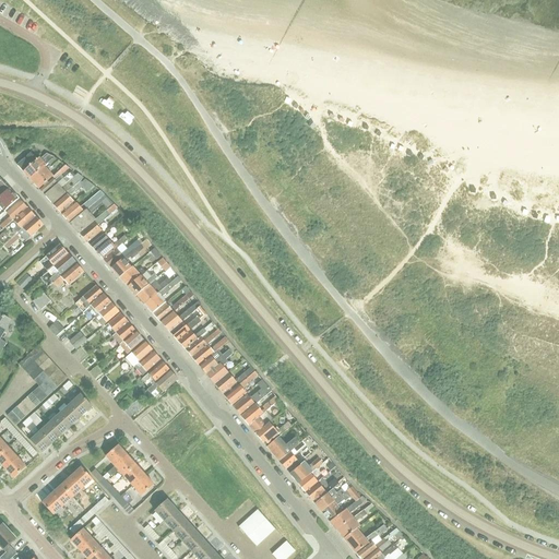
[(31,179),(55,157),(47,154),(42,159),(39,157),(37,159),(36,158),(31,153),(18,165),(31,179)]
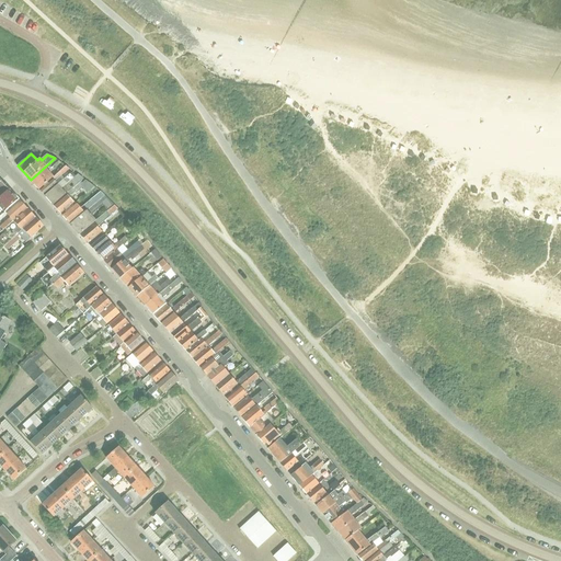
[(55,158),(31,180),(39,191),(54,178),(47,170),(49,168),(52,169),(59,161),(55,158)]
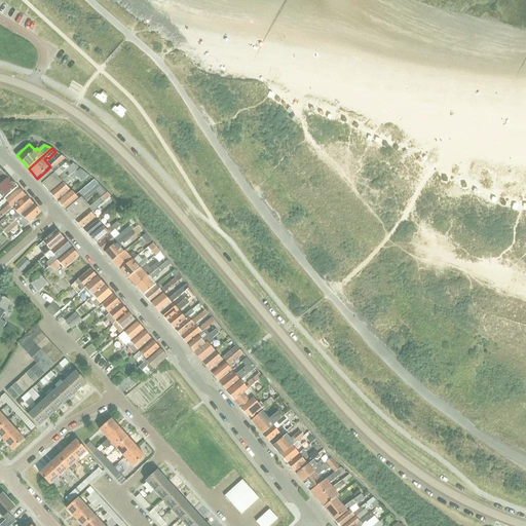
[(50,166),(37,179),(42,184),(61,168),(58,165),(66,158),(62,156),(50,166)]
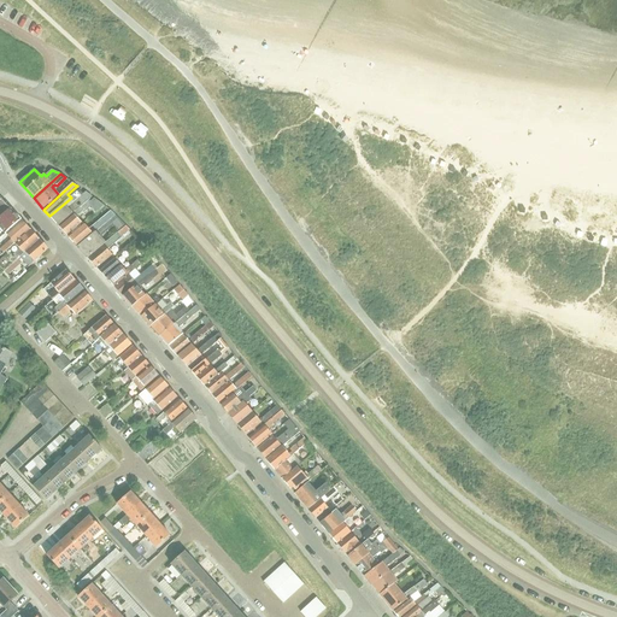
[(71,198),(50,216),(59,225),(89,200),(93,197),(86,192),(83,194),(80,191),(71,198)]
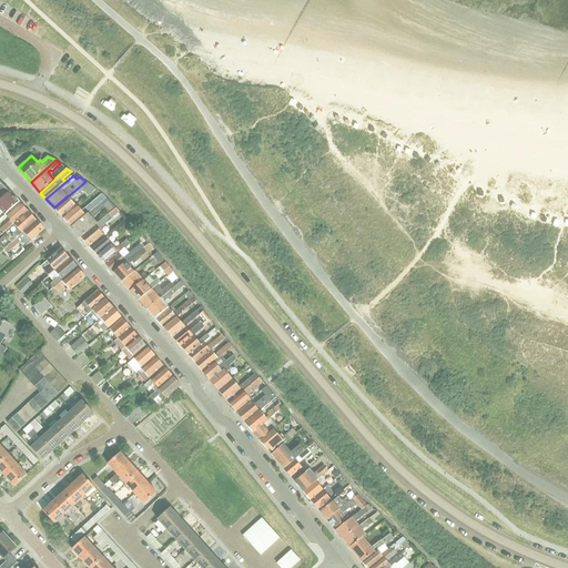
[(1,183),(0,184),(0,201),(10,192),(9,190),(7,186),(3,185),(1,184),(1,183)]
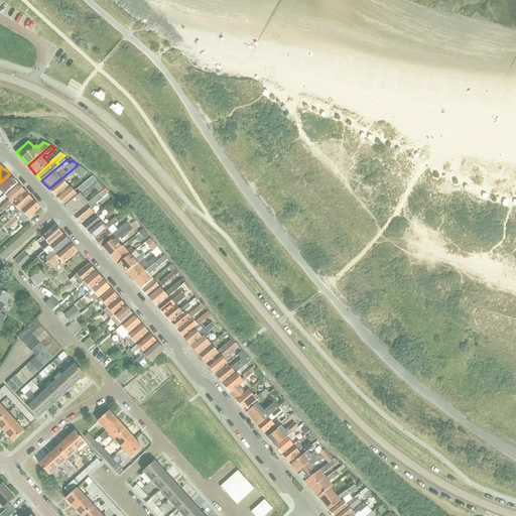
[(75,167),(49,188),(56,198),(69,187),(65,181),(69,177),(70,177),(76,173),(80,177),(87,171),(79,166),(76,168),(75,167)]
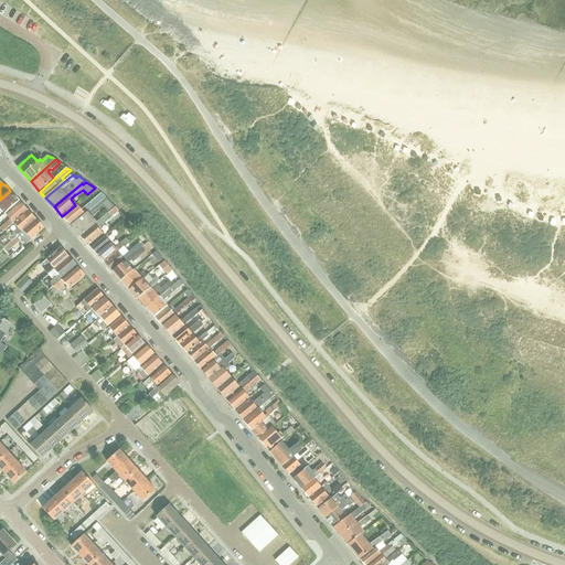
[(0,200),(0,206),(4,213),(19,201),(18,199),(16,195),(13,195),(10,191),(0,200)]
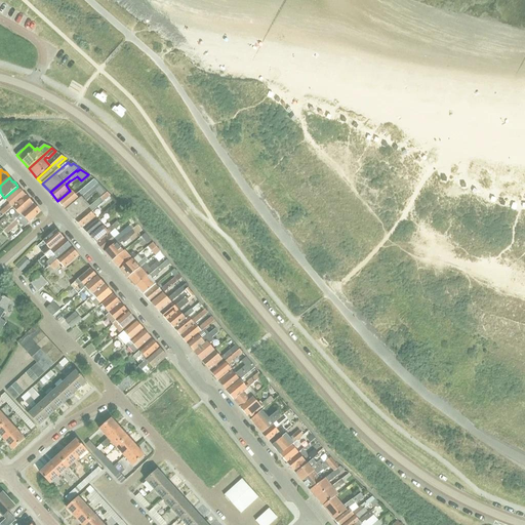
[(70,191),(57,201),(67,210),(98,184),(94,179),(76,196),(71,190),(70,191)]
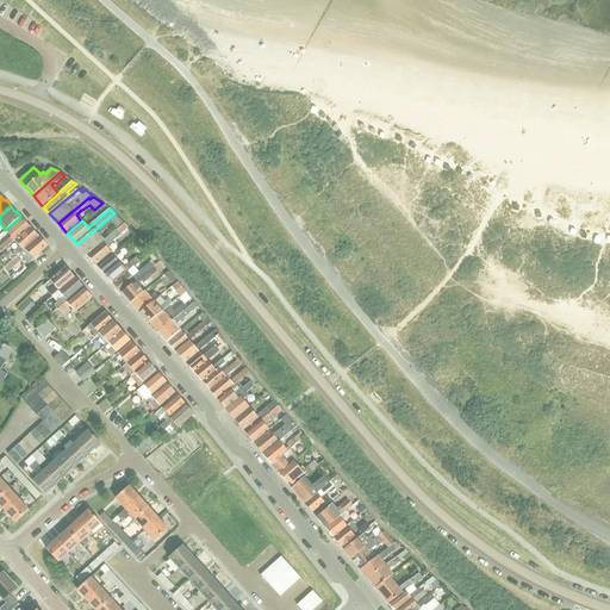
[(114,213),(78,244),(87,255),(105,241),(99,234),(112,223),(117,230),(125,223),(114,213)]
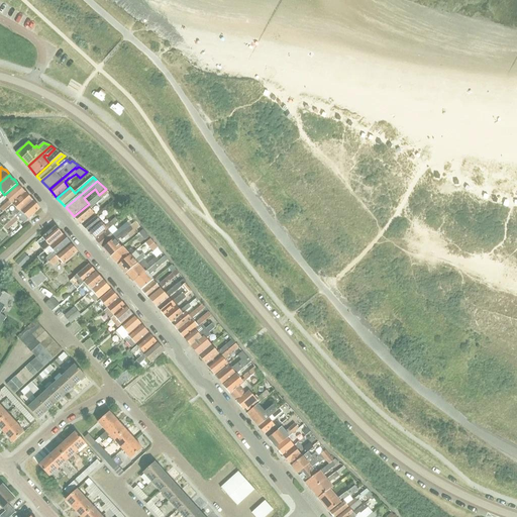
[(3,211),(12,203),(25,192),(19,185),(6,196),(9,200),(0,208),(3,211)]
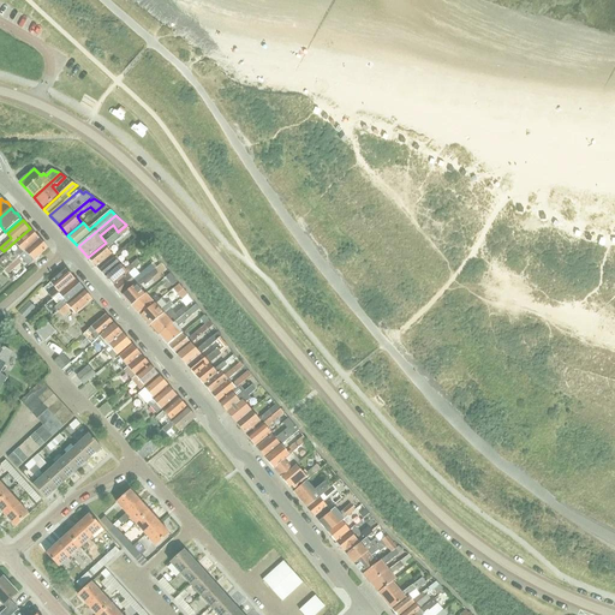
[(118,232),(88,257),(96,267),(111,255),(107,249),(130,230),(126,225),(118,232)]
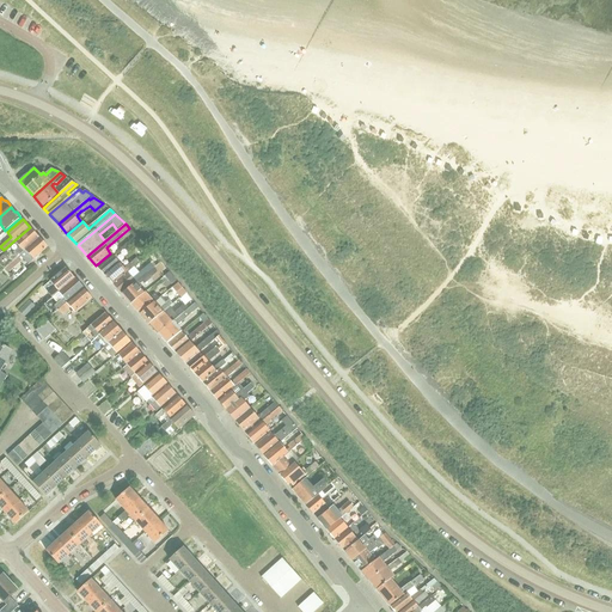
[(105,242),(117,231),(112,224),(99,234),(105,242)]
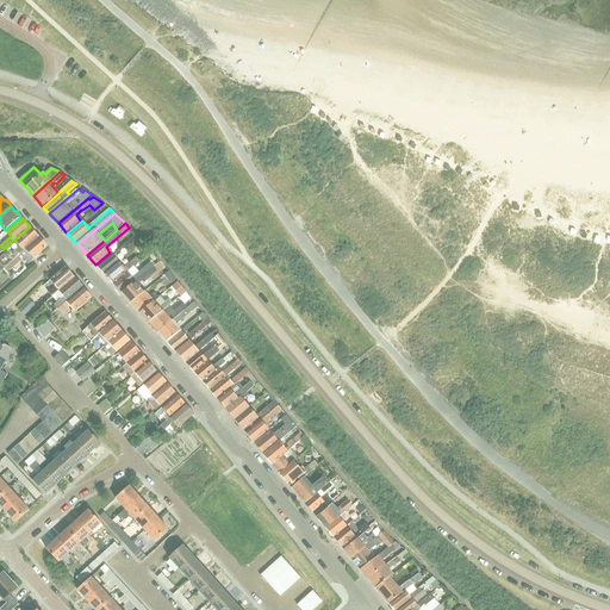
[(30,226),(14,240),(20,246),(13,251),(17,255),(19,254),(25,249),(38,237),(30,226)]
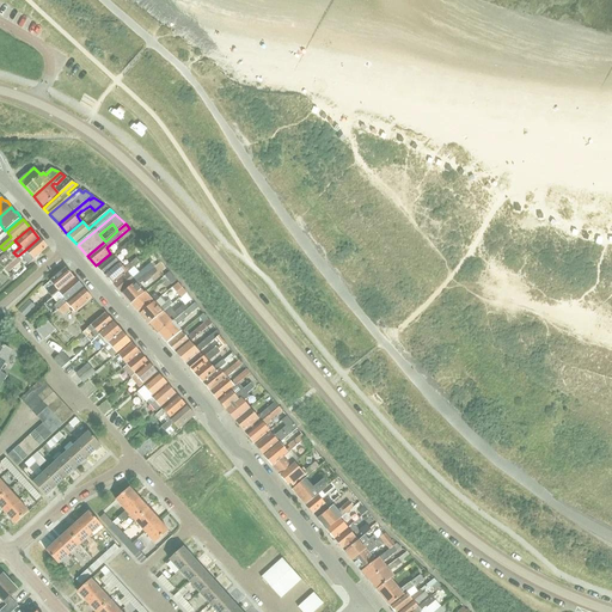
[(25,250),(19,255),(28,264),(34,259),(48,248),(38,238),(25,250)]
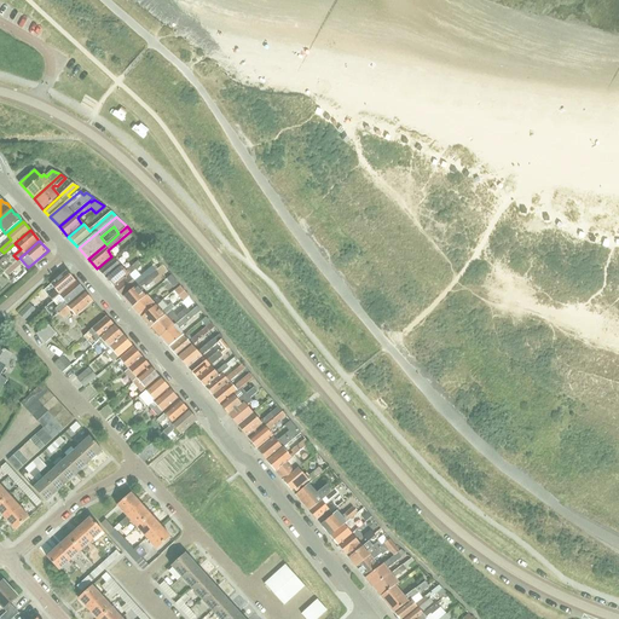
[(114,288),(128,276),(137,268),(142,265),(138,260),(126,271),(117,262),(120,260),(117,258),(100,272),(114,288)]
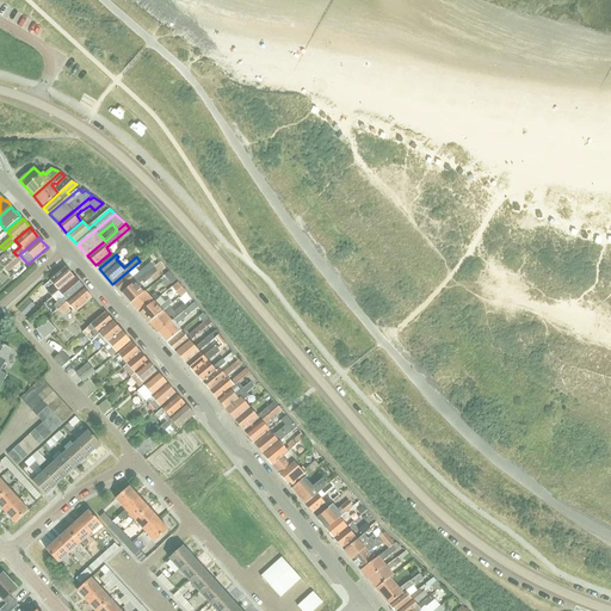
[(133,278),(127,272),(112,284),(122,294),(121,294),(122,295),(147,273),(152,269),(154,267),(150,264),(143,270),(133,278)]
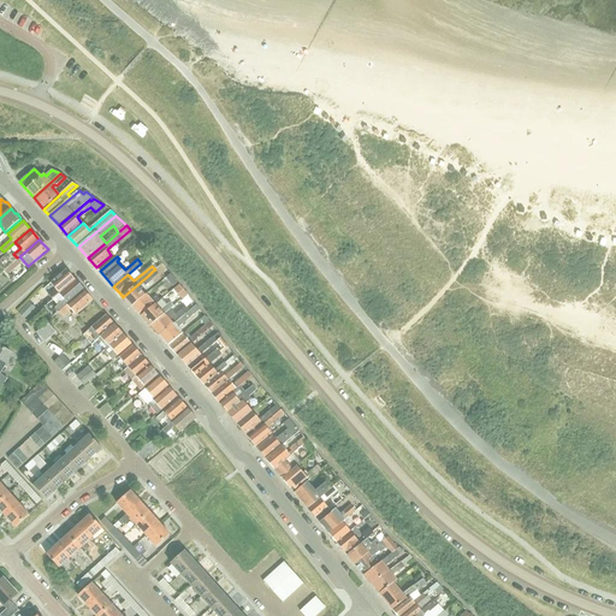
[(66,270),(42,289),(53,300),(60,294),(76,280),(66,270)]
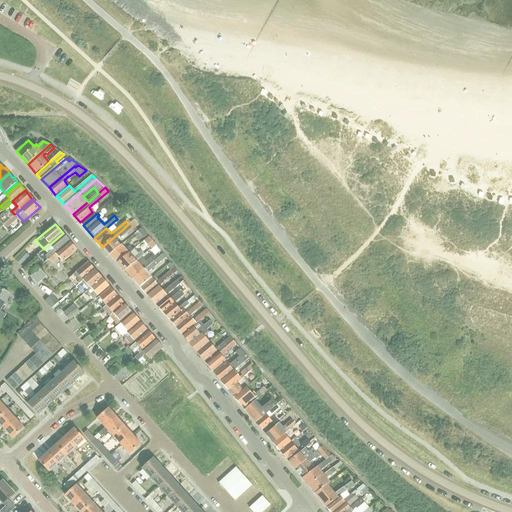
[(123,229),(102,247),(109,255),(121,245),(117,241),(118,240),(117,238),(120,236),(121,237),(127,233),(127,232),(131,229),(127,225),(123,229)]
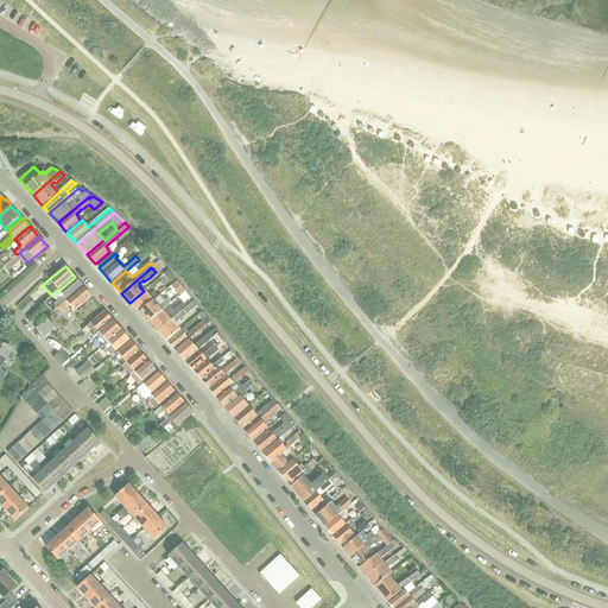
[(171,283),(176,279),(169,271),(164,274),(171,283)]
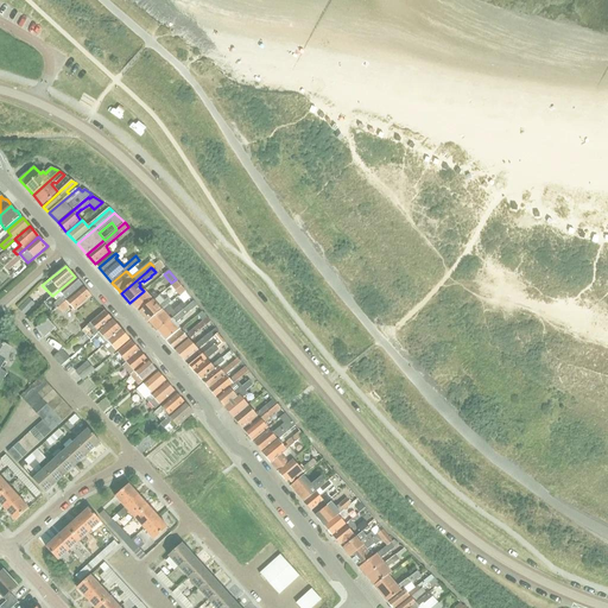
[(59,290),(52,296),(43,303),(52,314),(58,308),(83,286),(75,277),(59,290)]
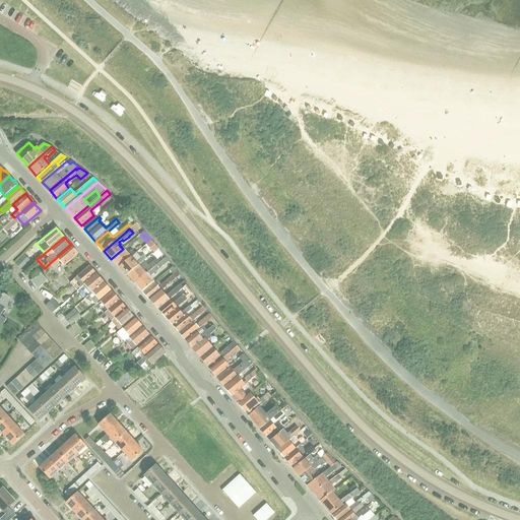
[(157,249),(151,241),(146,245),(153,253),(157,249)]
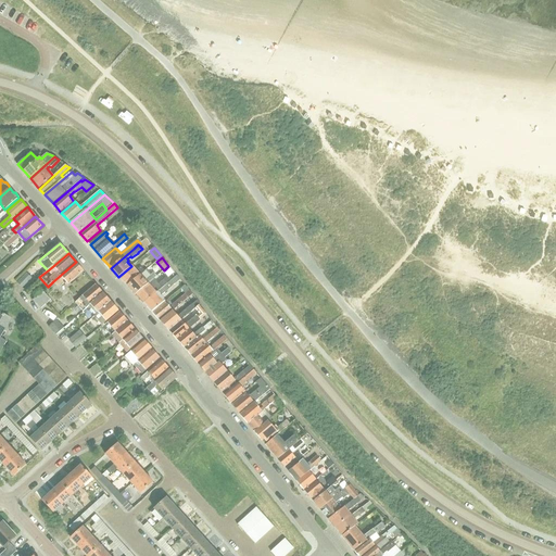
[(76,262),(53,281),(57,286),(63,280),(65,282),(64,283),(66,287),(84,270),(76,262)]
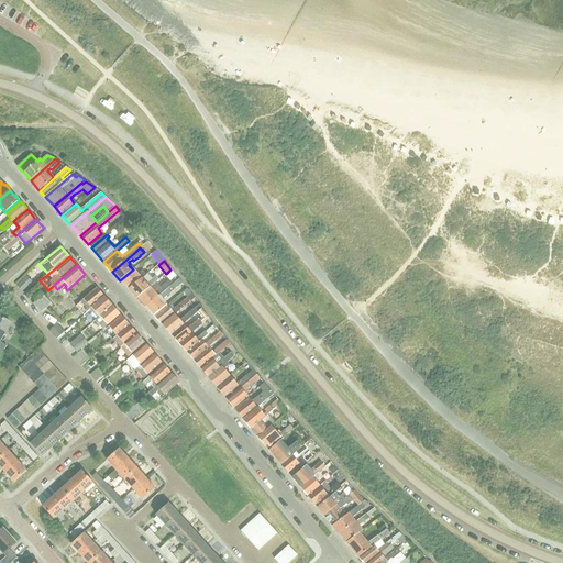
[(129,289),(146,274),(143,271),(139,274),(134,269),(133,269),(120,280),(129,289)]
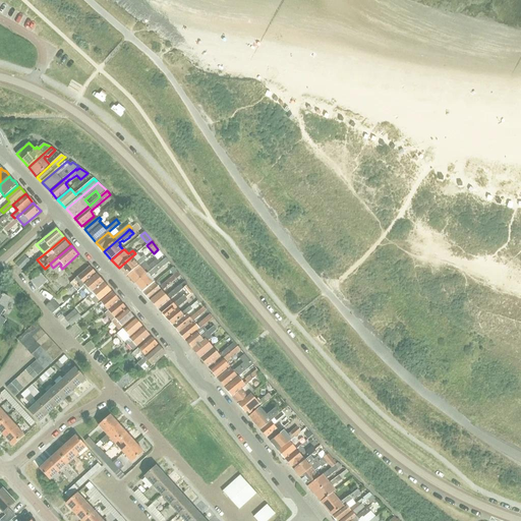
[(119,268),(126,276),(139,266),(143,262),(147,258),(143,255),(141,257),(137,252),(135,253),(119,268)]
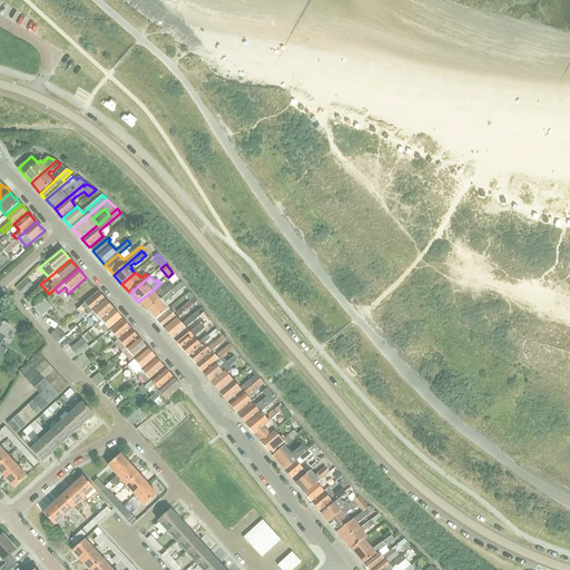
[(23,295),(32,285),(27,279),(18,290),(23,295)]
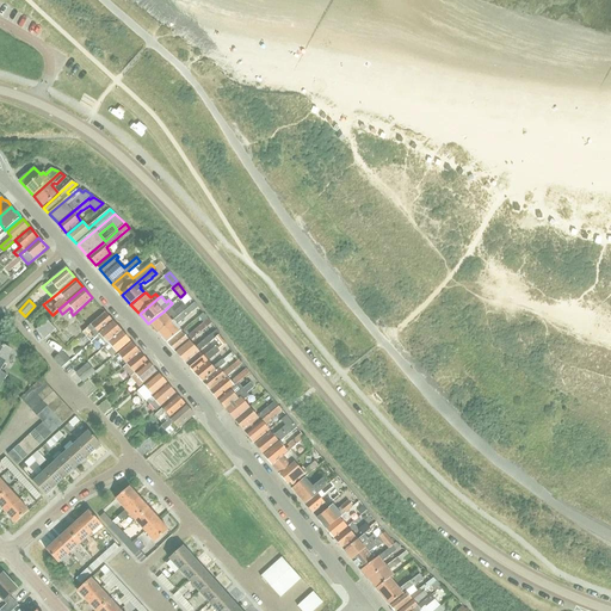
[(178,325),(198,307),(196,303),(184,312),(158,334),(166,344),(178,334),(181,332),(181,331),(178,325)]
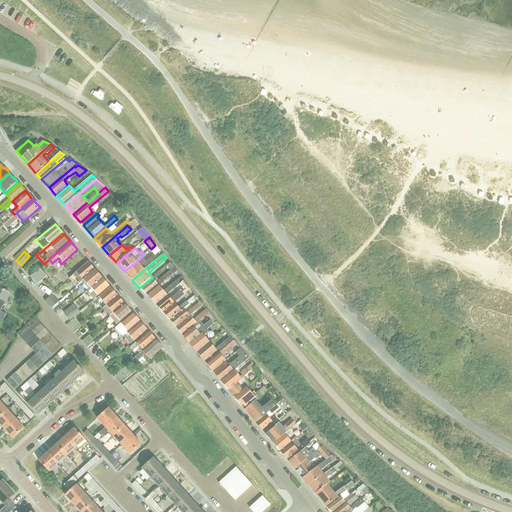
[(137,261),(124,271),(132,280),(154,261),(151,257),(146,262),(141,257),(137,261)]
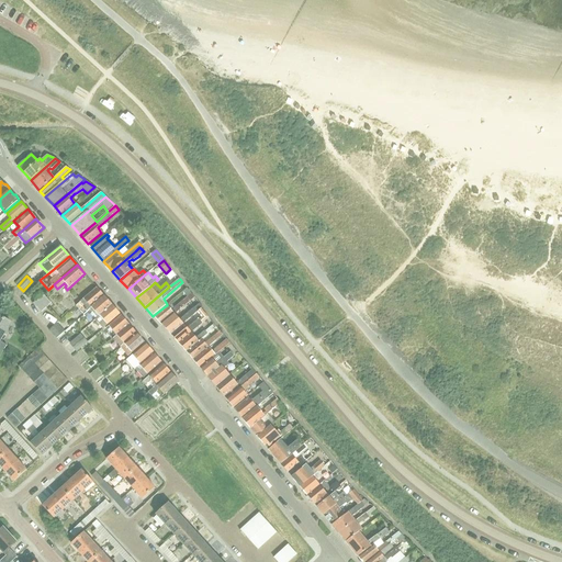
[(90,310),(104,296),(97,288),(76,305),(83,315),(90,310)]
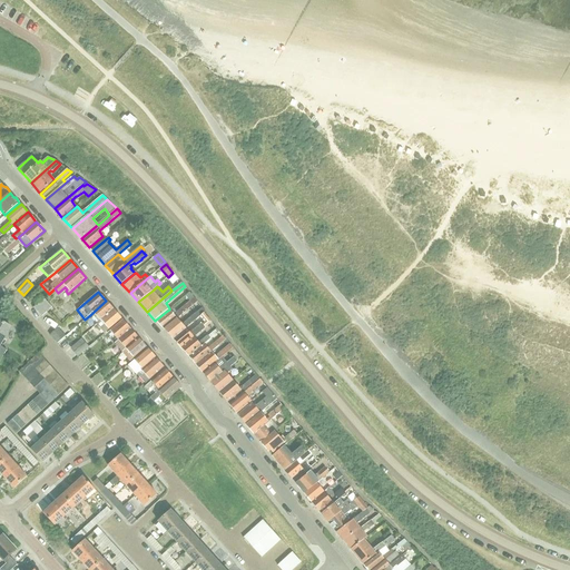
[(166,312),(155,321),(164,330),(176,320),(198,302),(195,298),(176,313),(176,314),(174,316),(169,310),(166,312)]
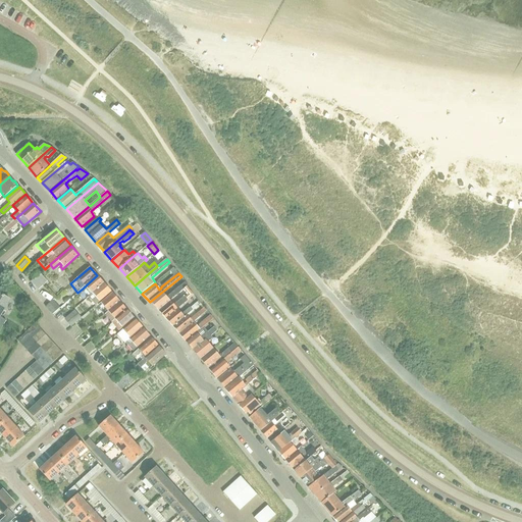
[(38,291),(43,285),(47,282),(40,274),(31,282),(38,291)]
